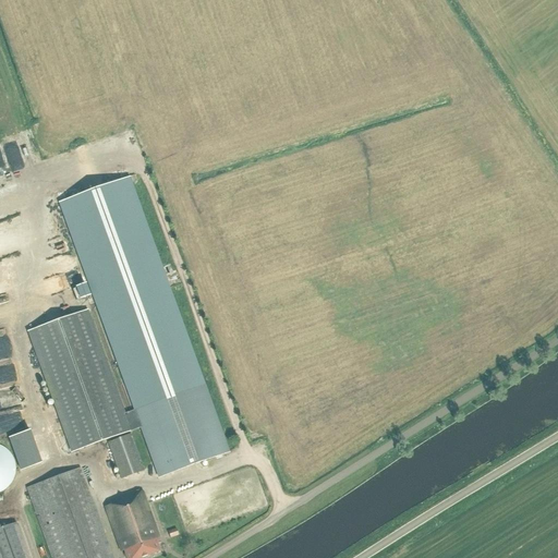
[(71,299),(65,301),(69,312),(75,310),(71,299)]
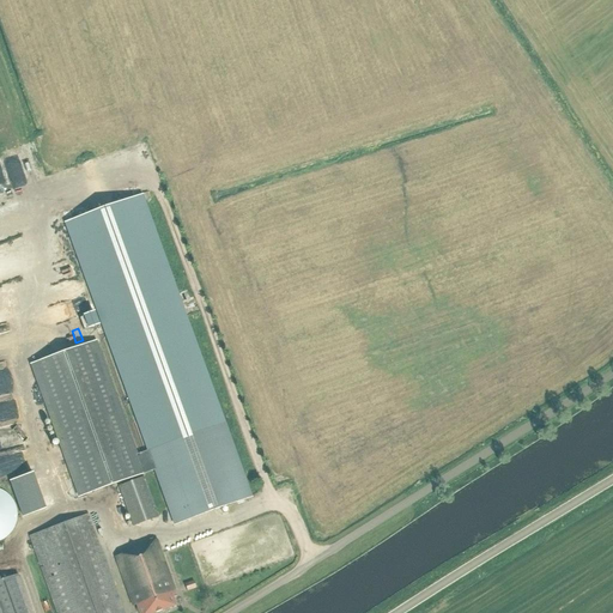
[(156,469),(176,525),(249,497),(223,423),(135,455),(95,343),(32,365),(79,497),(141,474),(156,469)]
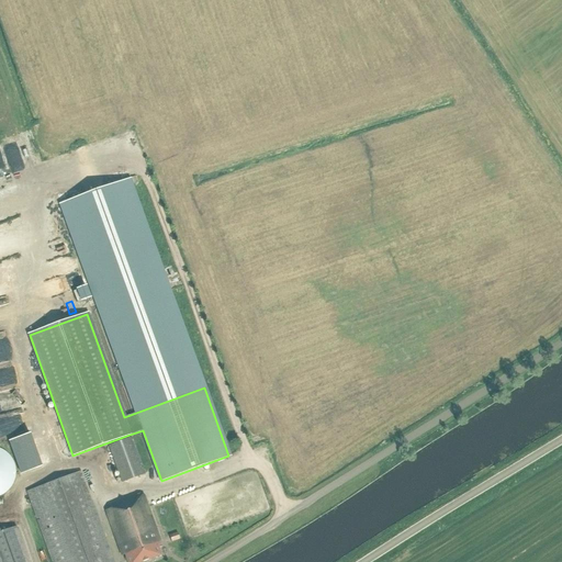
[(9,441),(20,474),(41,467),(30,434),(9,441)]
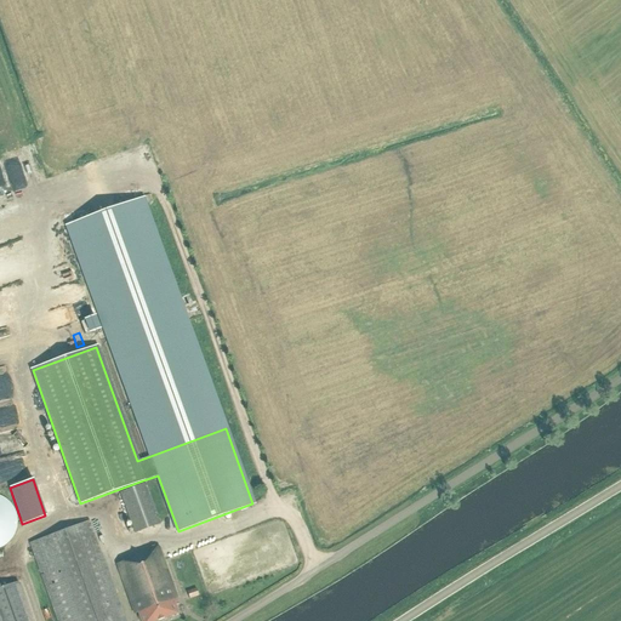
[(146,484),(120,494),(135,533),(160,524),(146,484)]
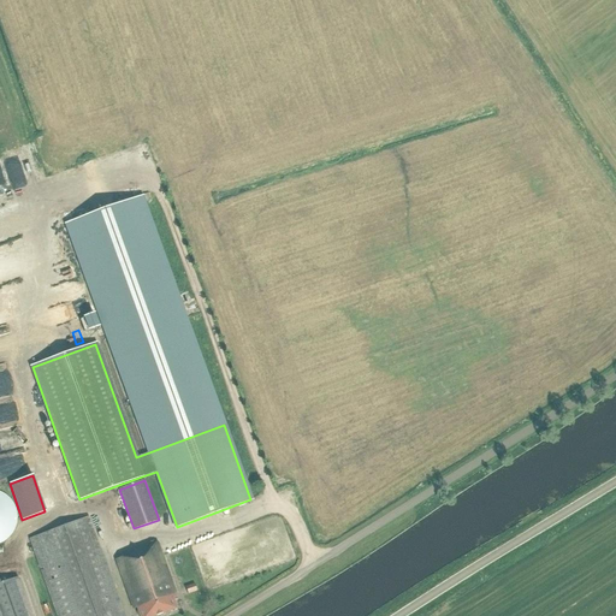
[(17,520),(17,516),(17,514),(16,511),(16,509),(15,507),(13,505),(12,503),(11,501),(10,499),(9,497),(6,496),(4,495),(3,492),(0,491),(0,543),(1,543),(4,542),(5,540),(7,539),(9,538),(11,535),(12,533),(13,531),(15,529),(16,527),(16,525),(17,522),(17,520)]
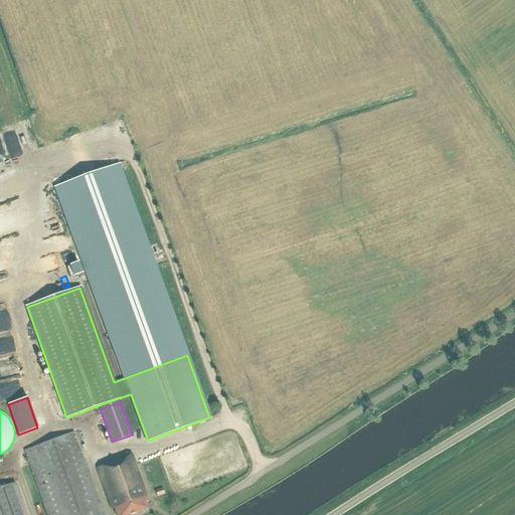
[(24,451),(32,475),(82,457),(73,433),(24,451)]
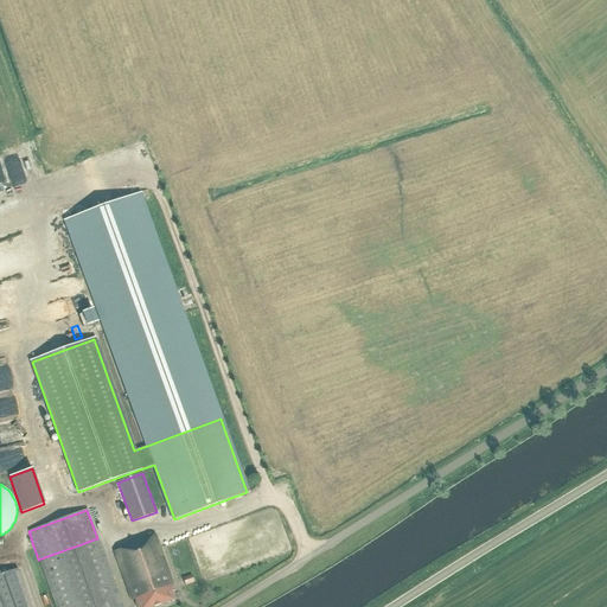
[(126,548),(114,551),(132,600),(135,599),(138,606),(154,606),(174,600),(171,592),(174,590),(155,535),(126,545),(126,548)]
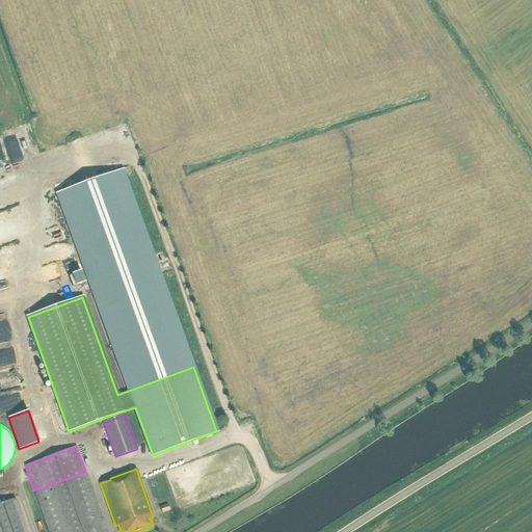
[(106,531),(85,472),(33,490),(48,531),(106,531)]
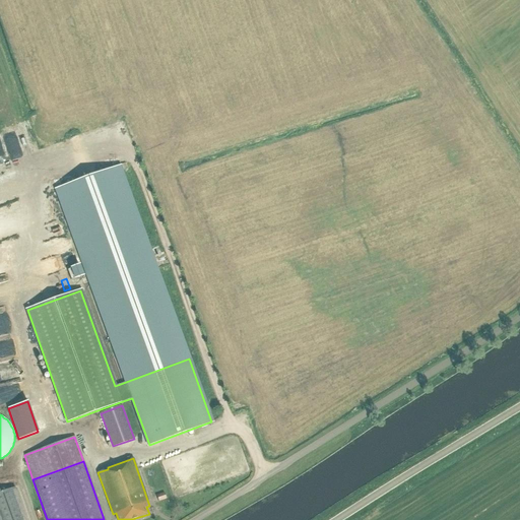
[(26,519),(15,489),(0,494),(0,519),(26,519)]
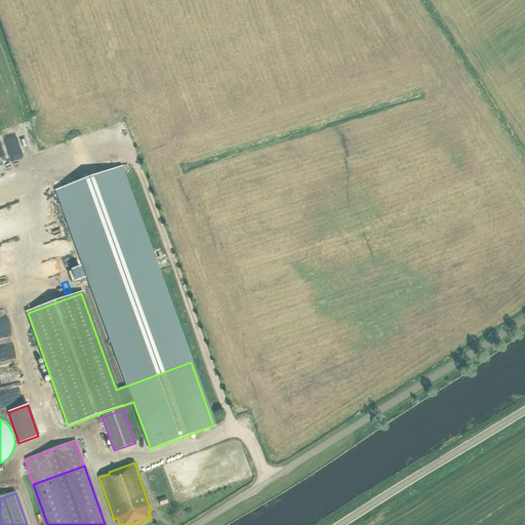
[(165,498),(158,500),(160,507),(167,503),(165,498)]
